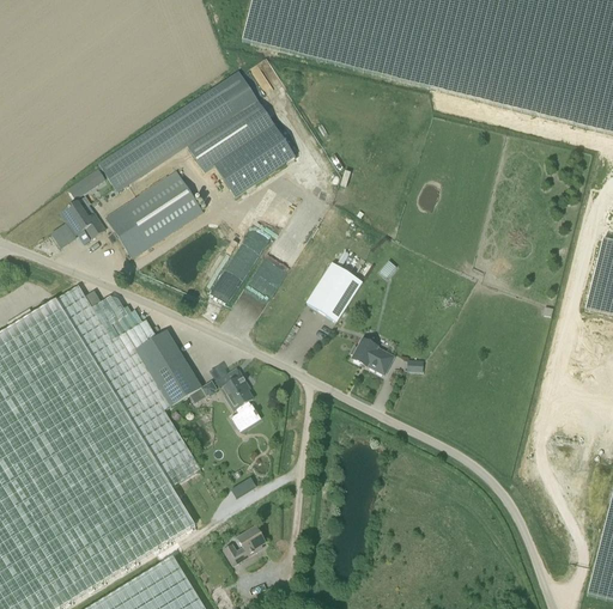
[(243,0),(231,50),(612,146),(612,0),(243,0)]
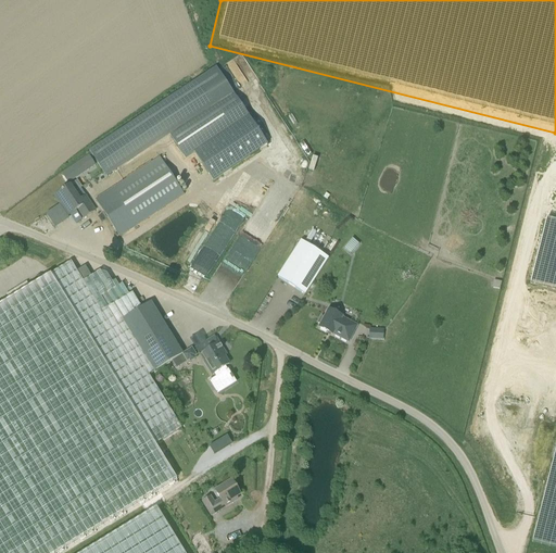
[(234,91),(171,133),(186,156),(194,151),(213,178),(267,142),(234,91)]
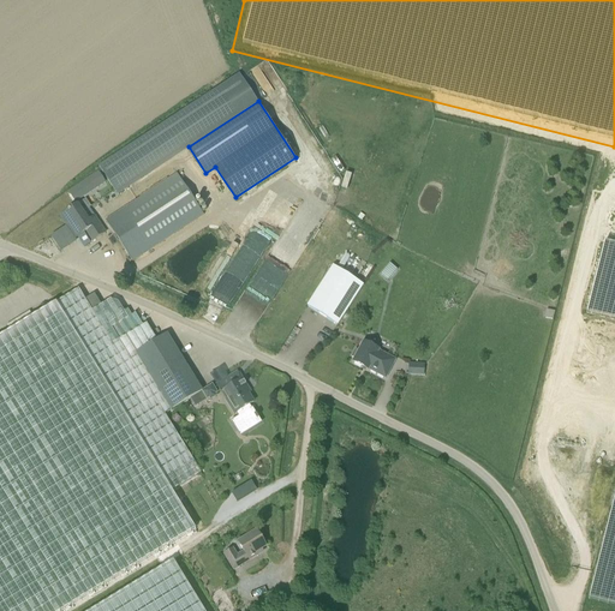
[(118,193),(129,186),(109,156),(99,163),(118,193)]
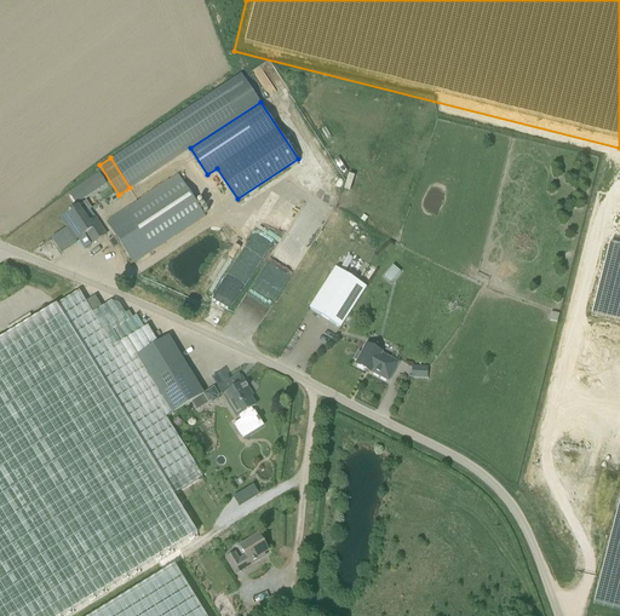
[(98,171),(91,176),(98,186),(107,182),(98,171)]
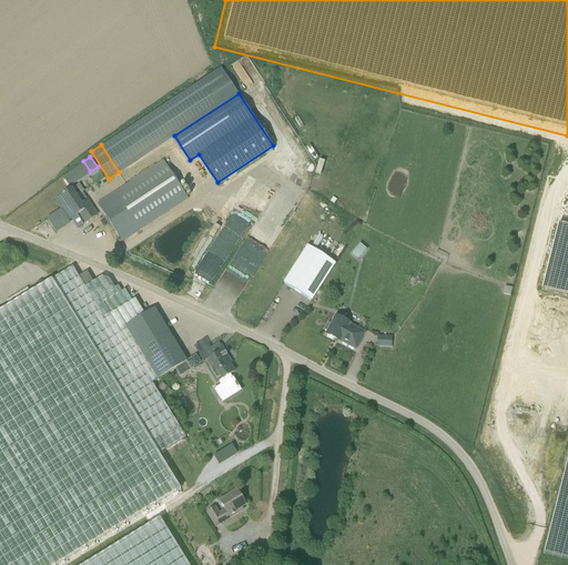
[(98,201),(115,228),(122,239),(188,195),(163,159),(98,201)]
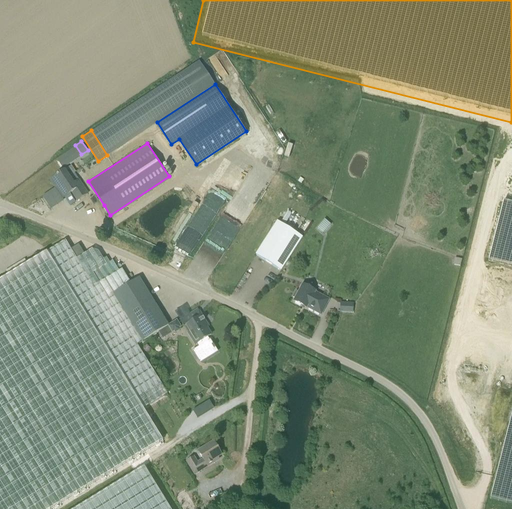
[(73,182),(64,169),(50,178),(59,191),(61,190),(64,195),(72,190),(77,198),(88,192),(79,178),(73,182)]
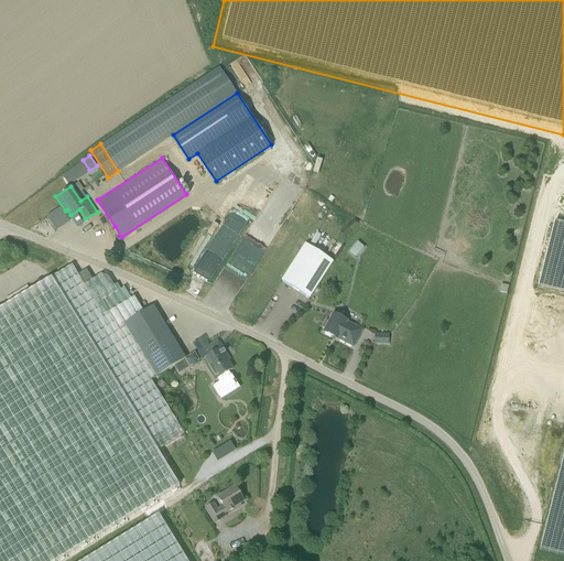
[(535,281),(502,410),(555,423),(541,479),(553,482),(538,545),(563,550),(563,219),(552,217),(537,281),(535,281)]
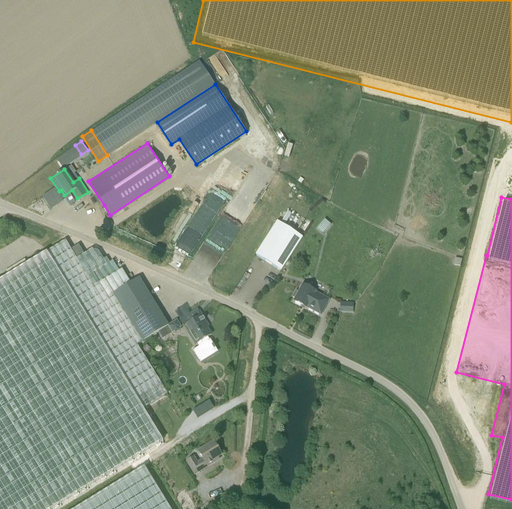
[(288,208),(280,221),(284,223),(292,210),(288,208)]
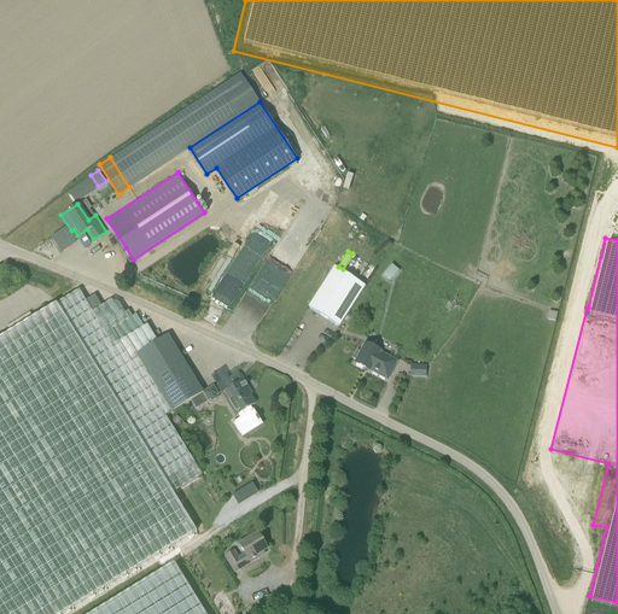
[(391,262),(383,273),(390,279),(398,268),(391,262)]
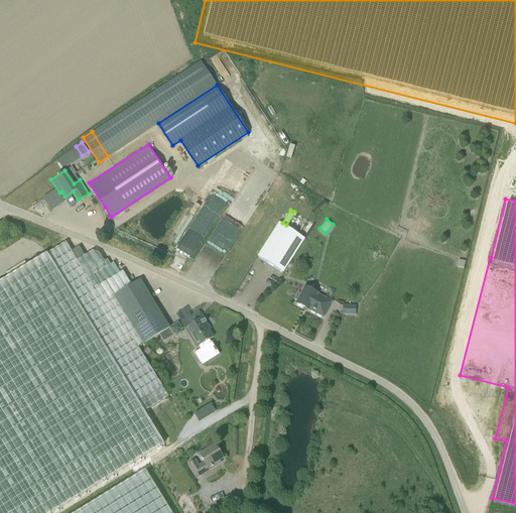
[(258,255),(283,271),(304,237),(286,225),(279,221),(258,255)]
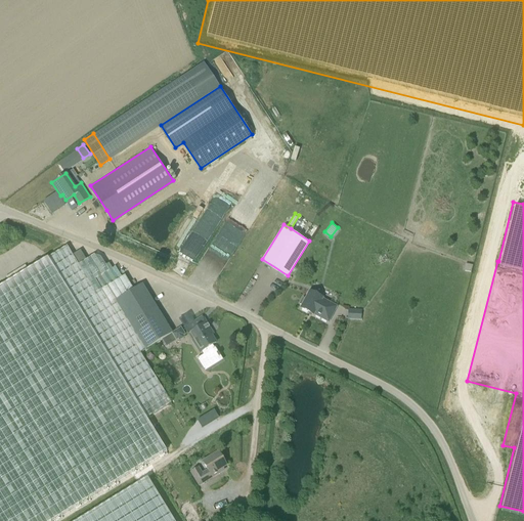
[(172,331),(169,326),(146,290),(142,283),(133,288),(129,280),(125,273),(122,275),(115,265),(113,266),(108,261),(105,263),(101,256),(98,255),(93,254),(89,256),(86,258),(80,249),(73,253),(67,244),(47,256),(46,255),(0,284),(0,520),(46,520),(165,448),(137,402),(163,387),(141,351),(162,338),(172,331)]
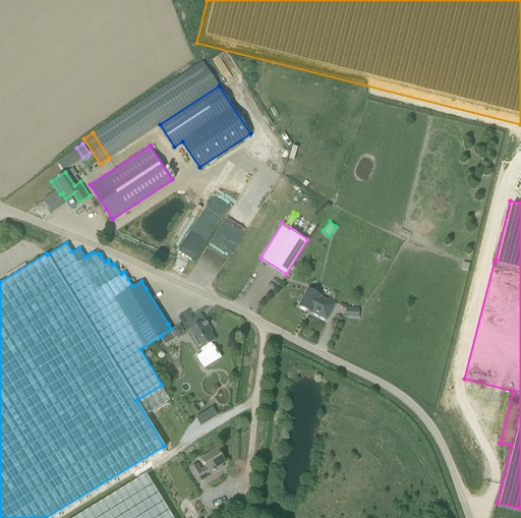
[(321,294),(307,287),(303,295),(301,294),(298,300),(300,301),(298,304),(311,311),(312,311),(327,319),(335,302),(321,295),(321,294)]
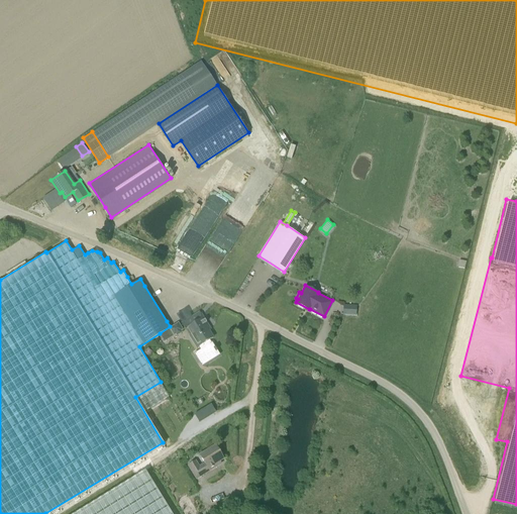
[(192,315),(182,321),(186,328),(188,327),(192,332),(190,333),(197,346),(198,345),(200,348),(208,361),(220,353),(211,337),(213,336),(209,329),(206,324),(208,323),(200,310),(192,315)]
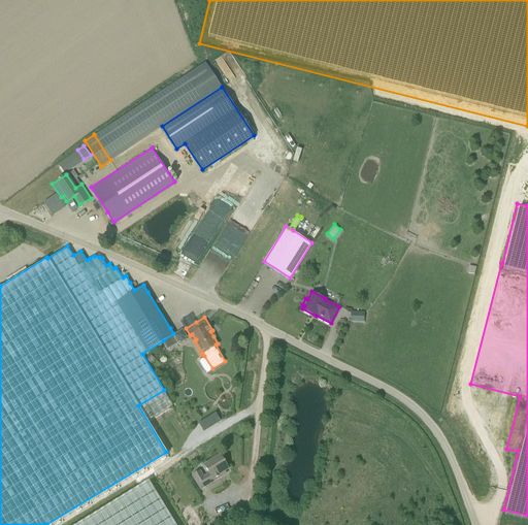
[(187,335),(183,328),(173,333),(177,340),(185,336),(187,335)]
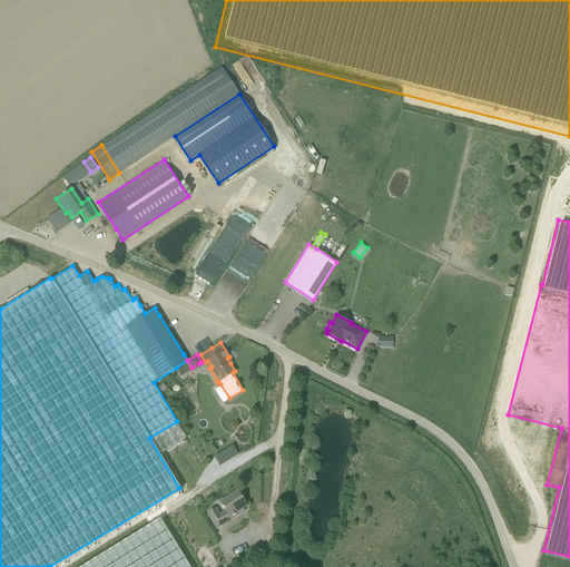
[(180,374),(192,368),(187,360),(176,368),(180,374)]
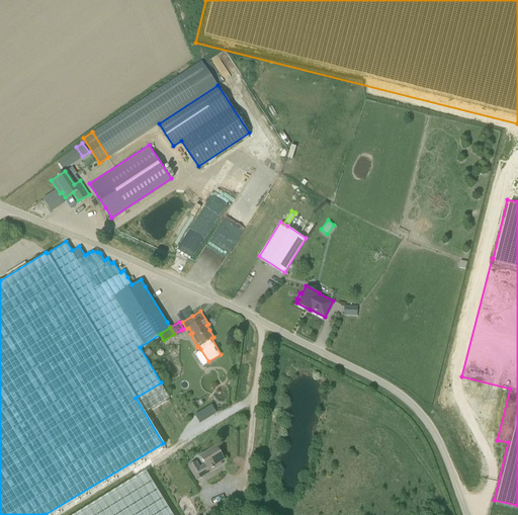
[(198,420),(216,410),(211,403),(194,413),(198,420)]
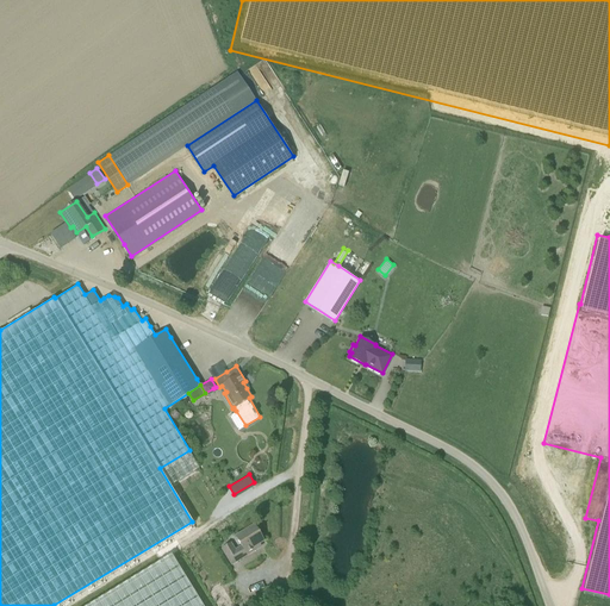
[(254,524),(236,535),(242,544),(235,549),(230,542),(223,547),(231,562),(255,548),(254,545),(263,539),(254,524)]
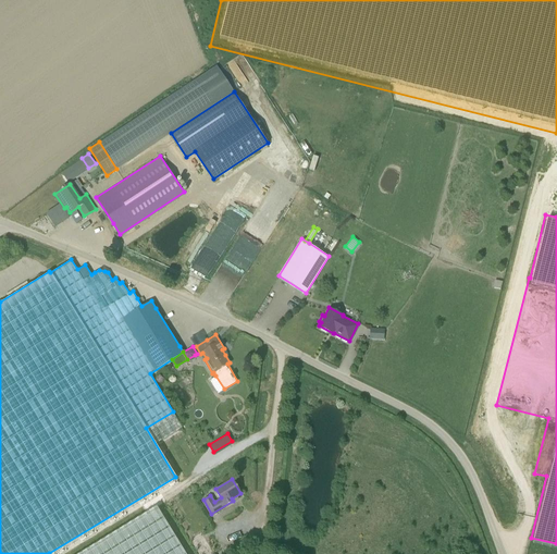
[(186,553),(157,505),(76,553),(186,553)]
